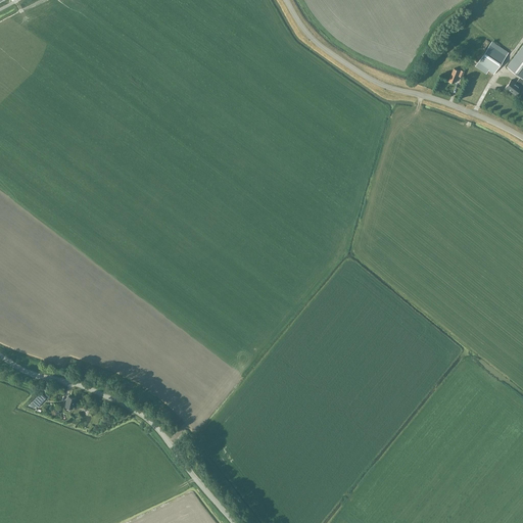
[(508,52),(492,41),(475,65),(486,74),(488,70),(493,74),(508,52)]
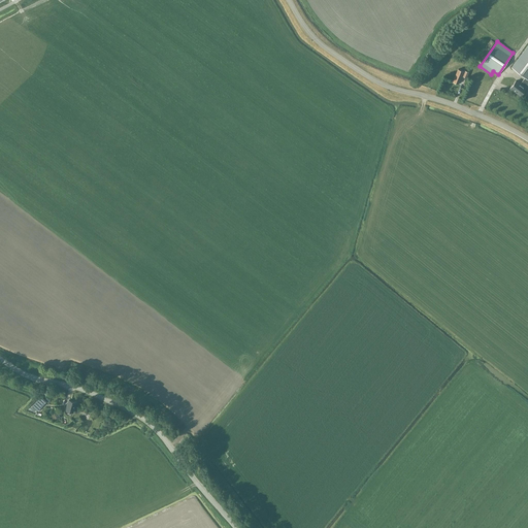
[(527,44),(512,67),(525,77),(520,83),(516,79),(510,88),(520,95),(526,88),(526,87),(527,84),(527,44)]
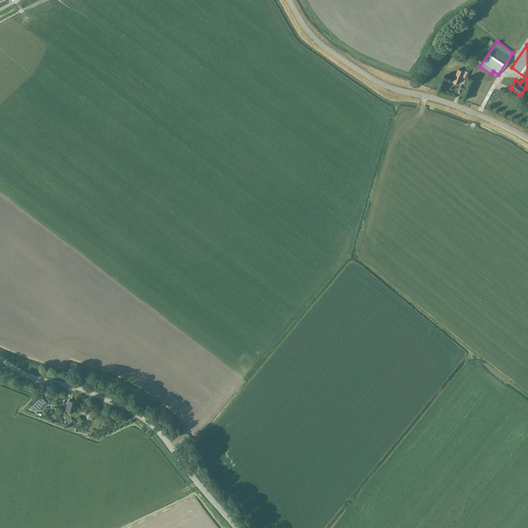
[(466,78),(469,72),(465,70),(464,71),(458,68),(453,81),(458,84),(459,80),(461,81),(463,76),(466,78)]
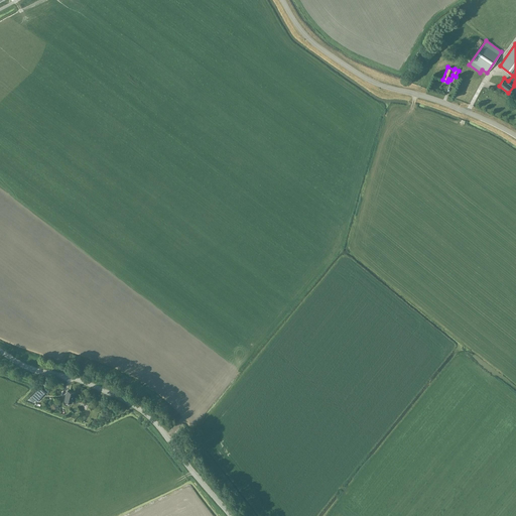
[(37,402),(45,392),(40,387),(31,396),(37,402)]
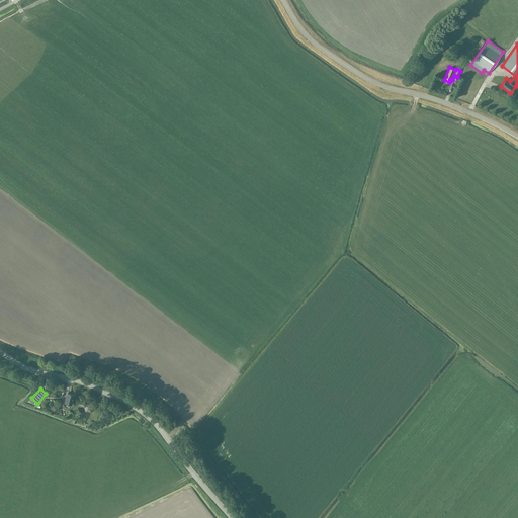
[(75,395),(68,393),(65,402),(72,404),(75,395)]
